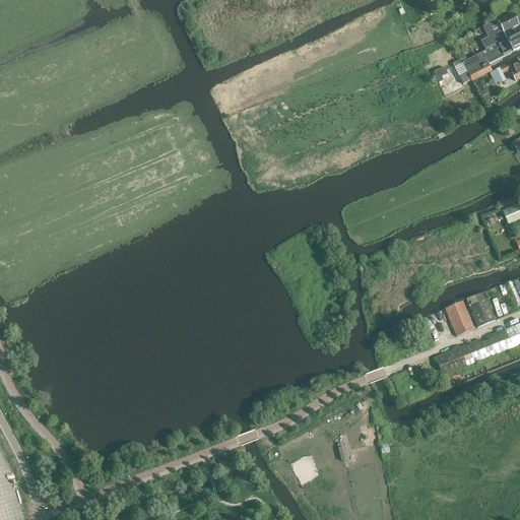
[(492,11),(483,15),(489,25),(490,24),(495,21),(492,15),(509,7),(505,0),(494,0),(488,3),(492,11)]
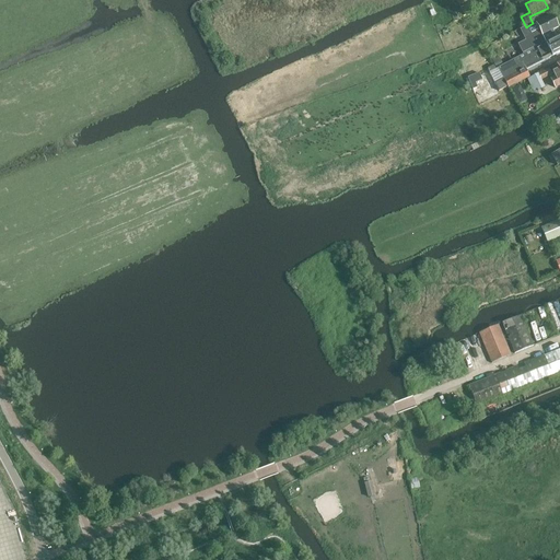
[(477,1),(462,10),(464,15),(479,7),(477,1)]
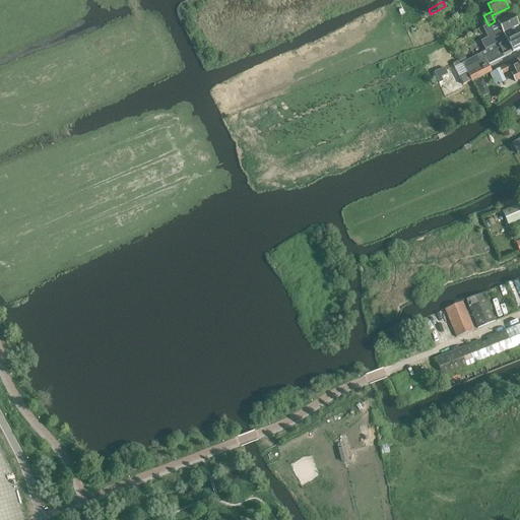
[(496,36),(481,42),(485,50),(507,39),(516,35),(513,28),(518,25),(513,14),(498,22),(498,23),(491,26),(496,36)]
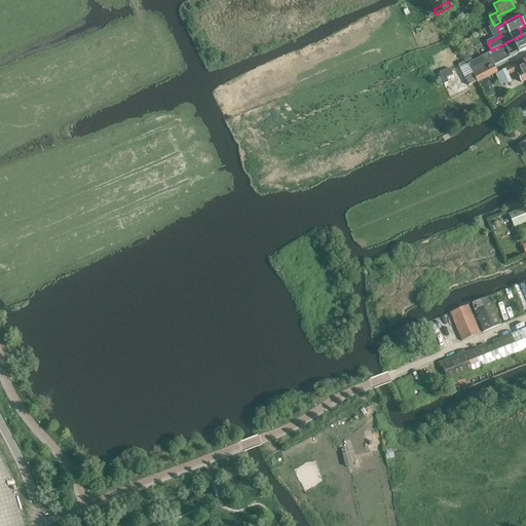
[(473,74),(464,78),(468,85),(471,89),(478,85),(477,83),(493,74),(497,73),(494,66),(525,49),(525,34),(513,41),(513,42),(508,45),(506,44),(506,43),(472,62),(467,65),(473,74)]
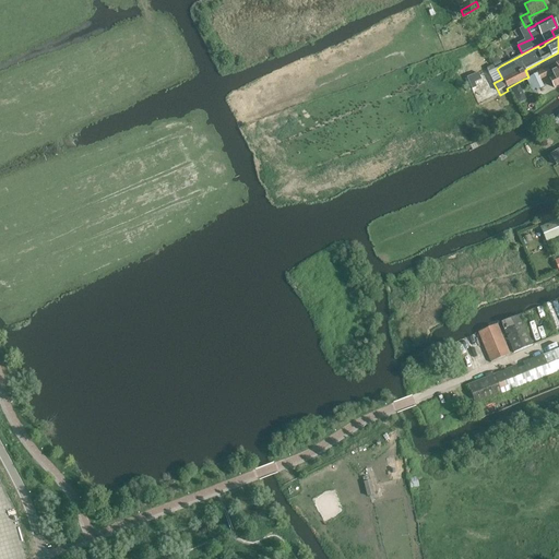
[(498,58),(491,62),(496,69),(497,69),(501,66),(498,58)]
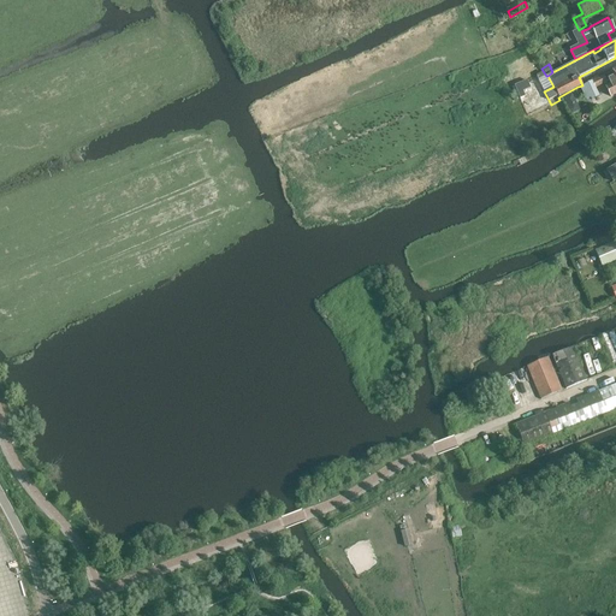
[(609,96),(615,93),(615,69),(612,71),(615,77),(608,81),(610,86),(605,88),(609,96)]
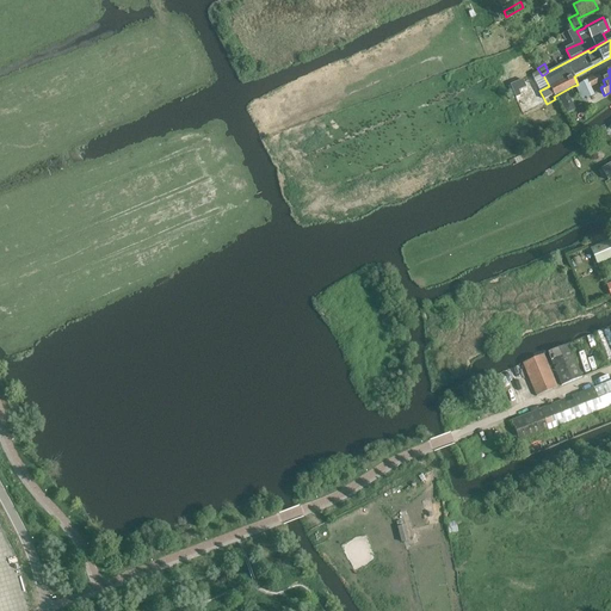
[(592,87),(603,82),(598,75),(588,80),(591,86),(592,87)]
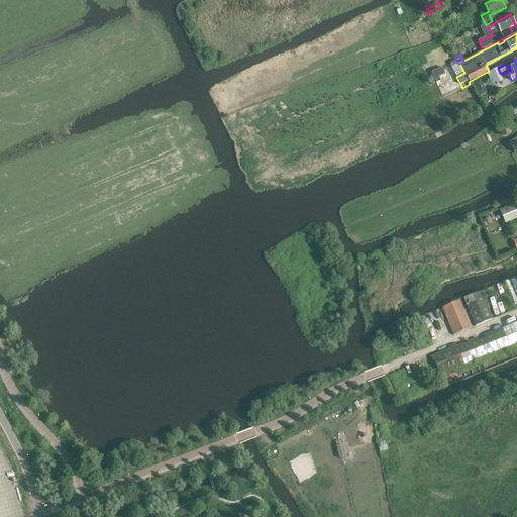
[(497,69),(488,73),(493,83),(497,81),(498,84),(504,81),(501,74),(500,73),(498,68),(497,69)]
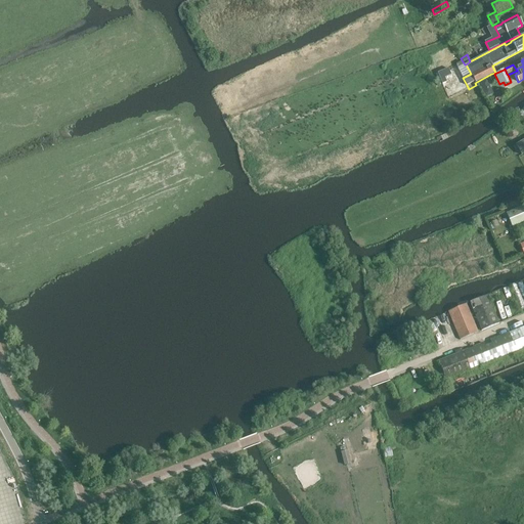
[(440,79),(432,83),(436,90),(443,87),(440,79)]
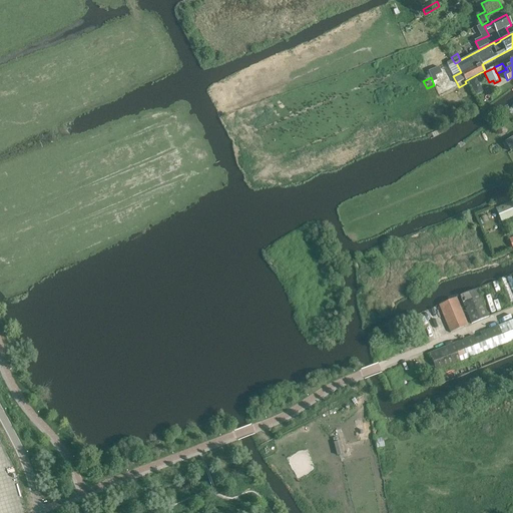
[(475,79),(469,82),(476,95),(482,92),(475,79)]
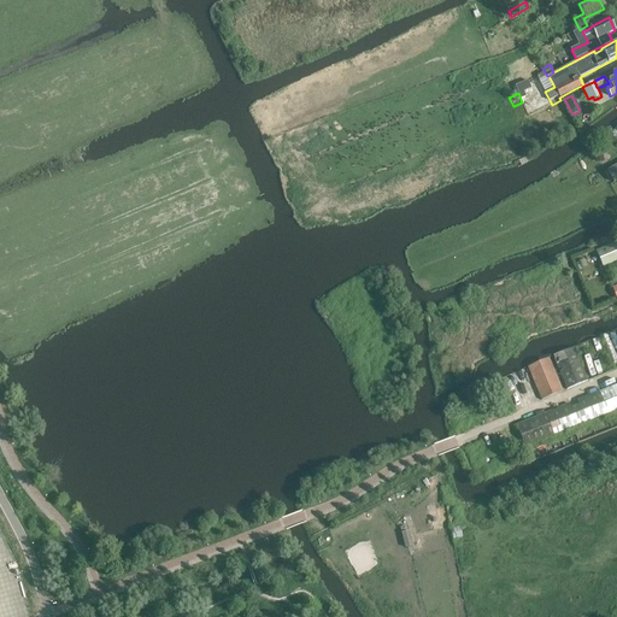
[(603,269),(616,262),(616,242),(595,252),(603,269)]
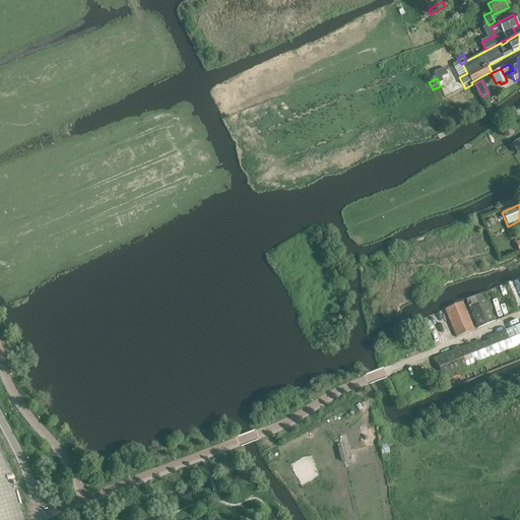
[(483,294),(466,301),(477,329),(496,321),(483,294)]
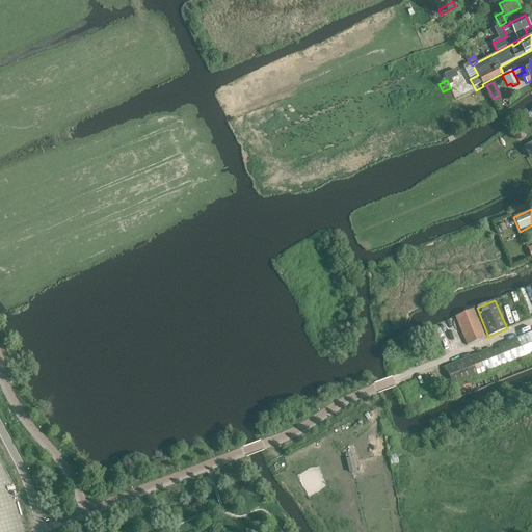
[(473,309),(455,317),(467,346),(485,338),(473,309)]
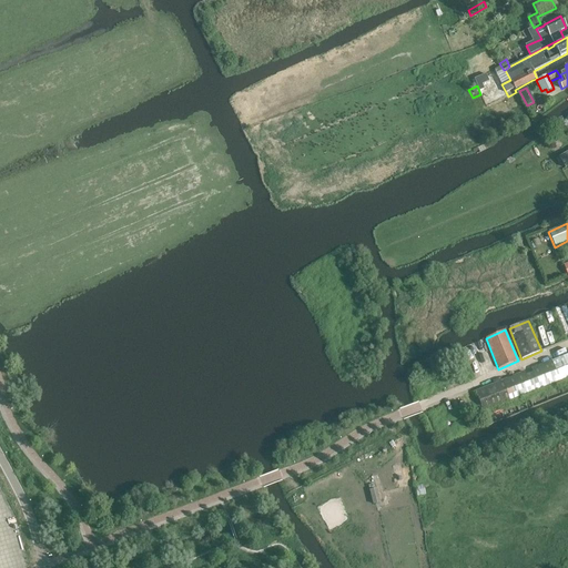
[(524,373),(475,392),(483,412),(521,396),(527,394),(567,377),(567,354),(531,369),(533,373),(526,376),(524,373)]
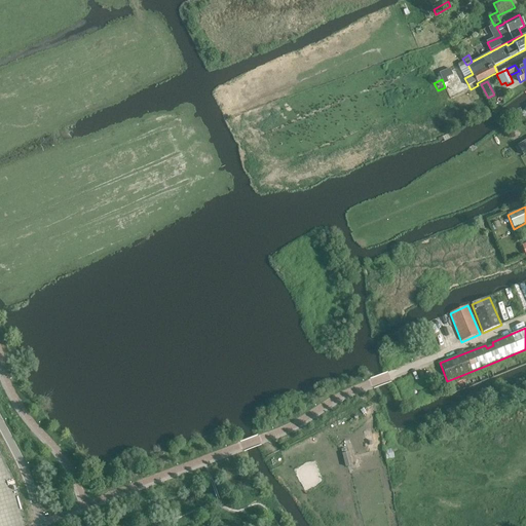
[(391,449),(384,450),(386,458),(393,457),(391,449)]
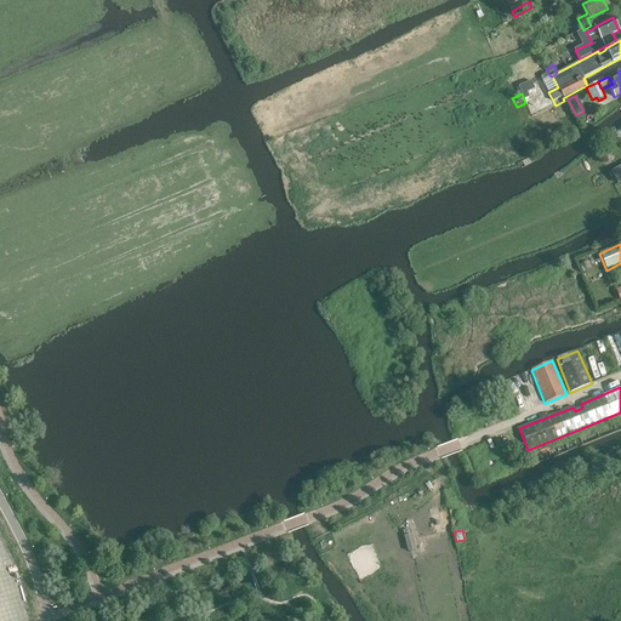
[(411,534),(404,536),(408,551),(415,548),(411,534)]
